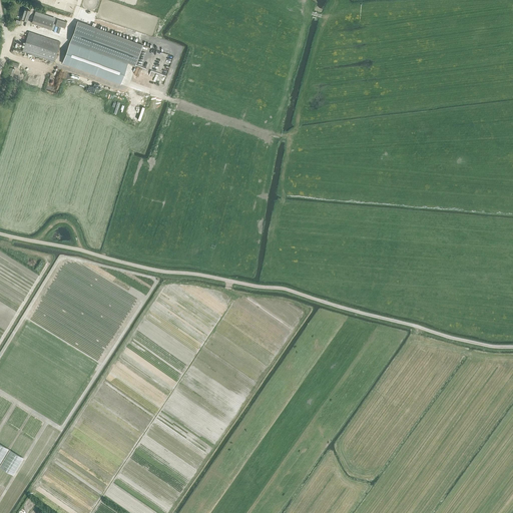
[(24,8),(20,19),(27,21),(30,11),(24,8)]
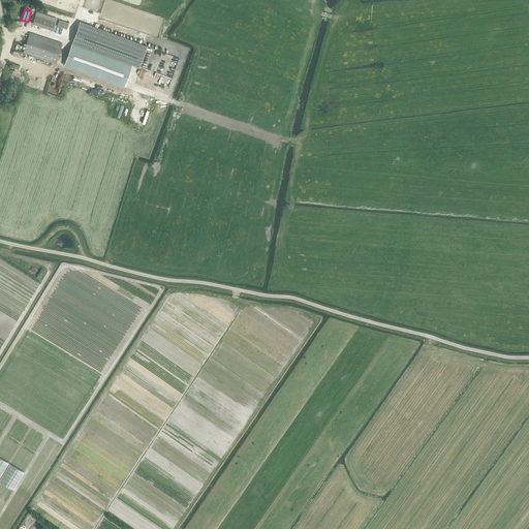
[(52,29),(55,22),(59,23),(55,36),(66,39),(71,23),(36,11),(35,16),(33,24),(39,26),(39,28),(50,32),(51,29),(52,29)]
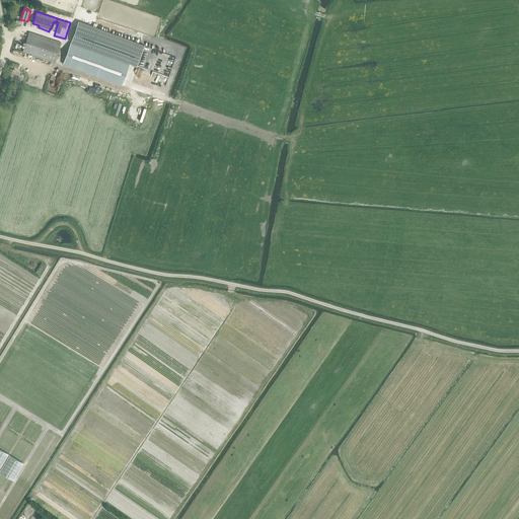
[(78,21),(70,42),(75,44),(137,66),(145,46),(78,21)]
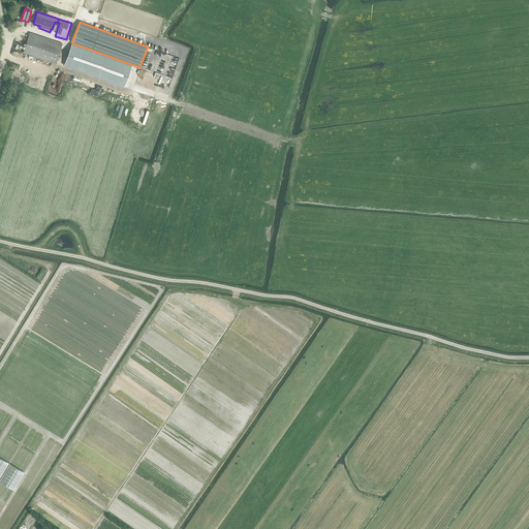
[(56,63),(59,53),(62,43),(29,32),(23,53),(56,63)]
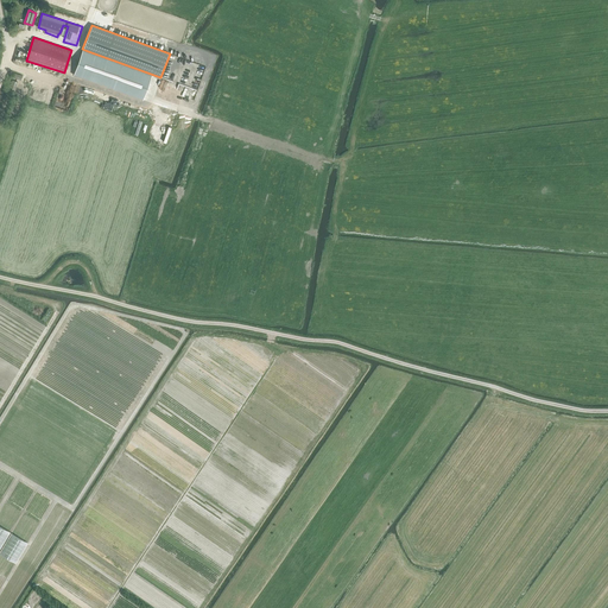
[(82,49),(74,75),(80,77),(143,100),(152,75),(88,52),(88,51),(82,49)]
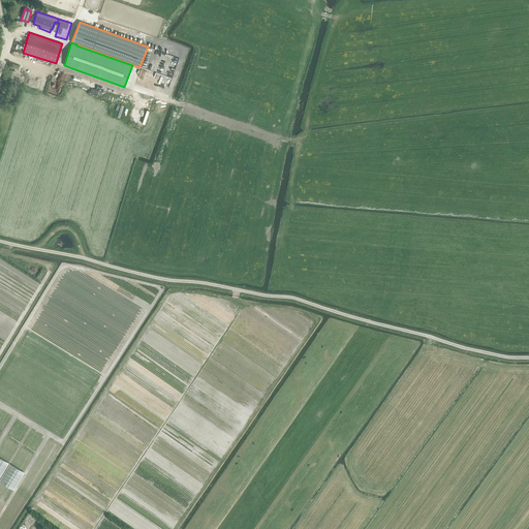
[(160,63),(170,69),(175,63),(164,58),(160,63)]
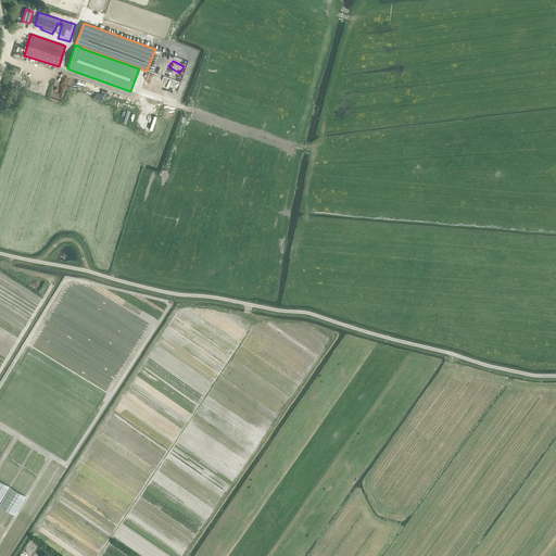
[(16,439),(7,458),(39,476),(49,456),(16,439)]
